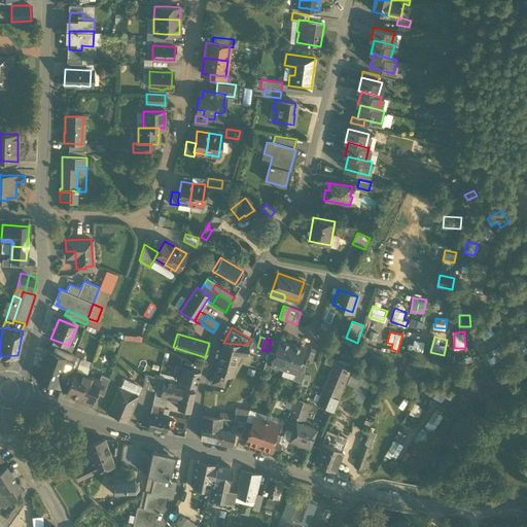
[(272,363),(283,367),(291,343),(279,339),(274,353),(271,363),(272,363)]
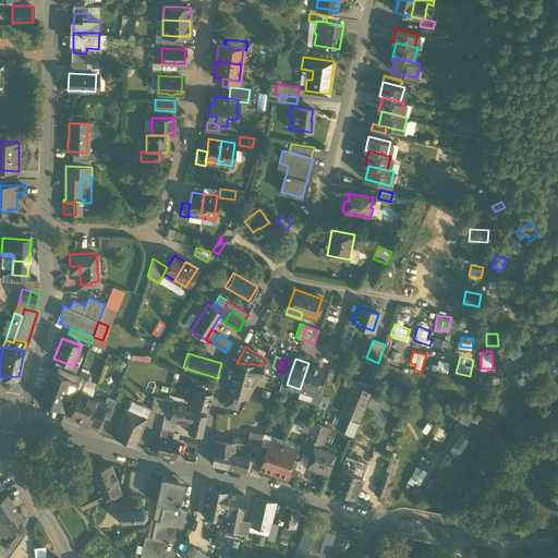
[(55,365),(58,367),(69,372),(72,365),(57,360),(55,365)]
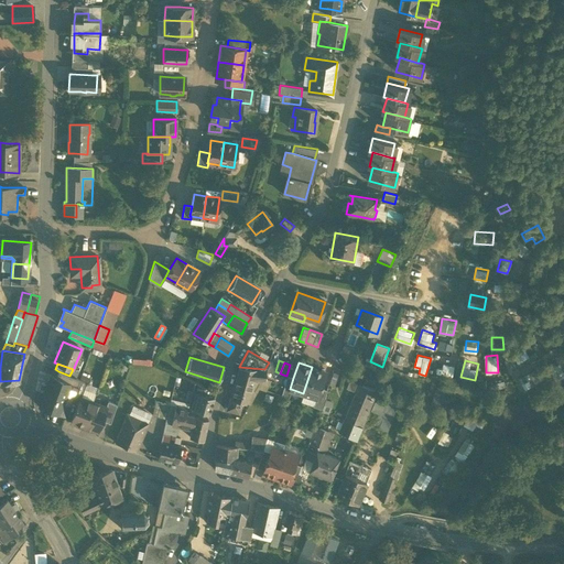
[(241,400),(243,400),(256,379),(264,377),(264,369),(239,367),(230,397),(234,397),(241,400)]
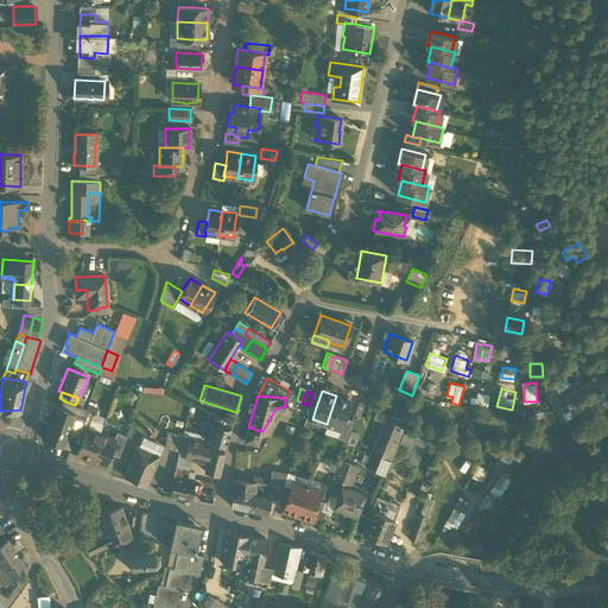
[(349,400),(336,396),(327,424),(340,429),(341,429),(344,417),(349,400)]
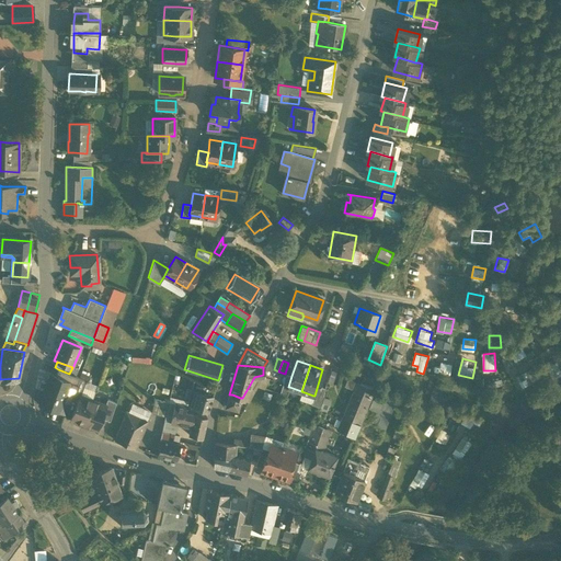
[(533,368),(517,375),(522,386),(537,378),(533,368)]
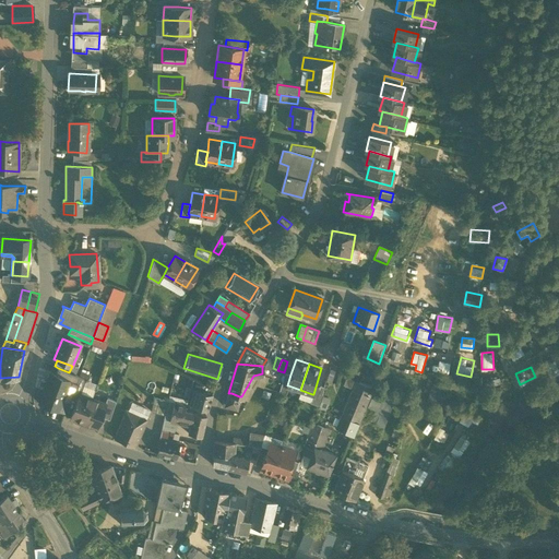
[(69,381),(75,383),(79,376),(69,372),(58,368),(55,375),(70,380),(69,381)]
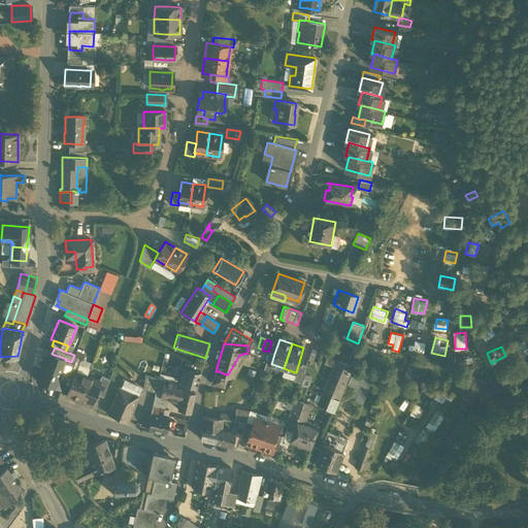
[(37,378),(56,386),(65,360),(66,359),(52,354),(47,352),(37,378)]
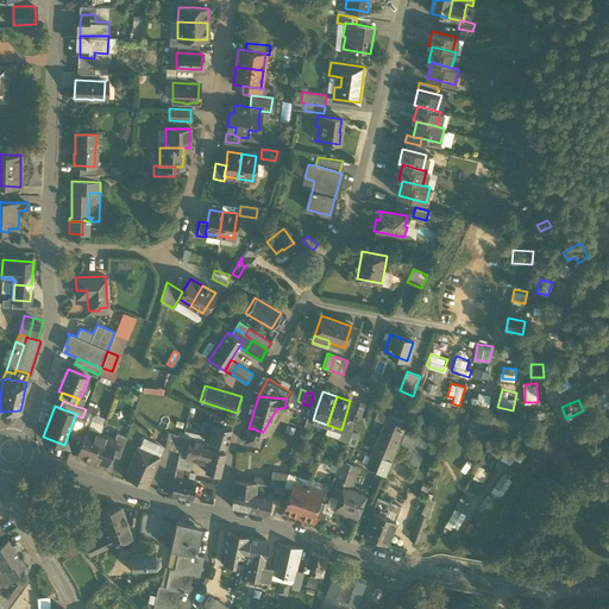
[(303,426),(311,429),(314,420),(313,420),(316,408),(311,406),(309,408),(303,426)]
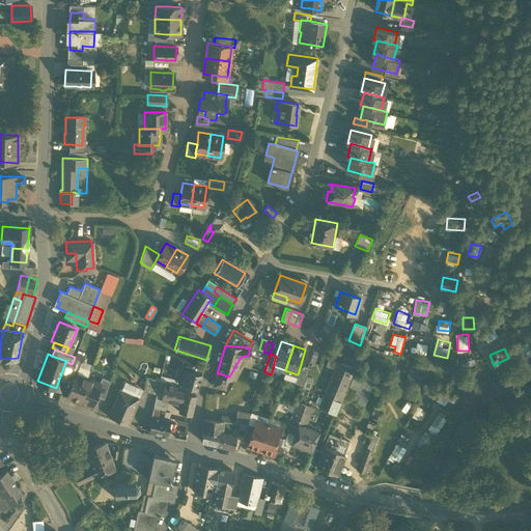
[(83,360),(75,357),(72,364),(67,374),(75,376),(76,374),(81,361),(82,362),(83,360)]
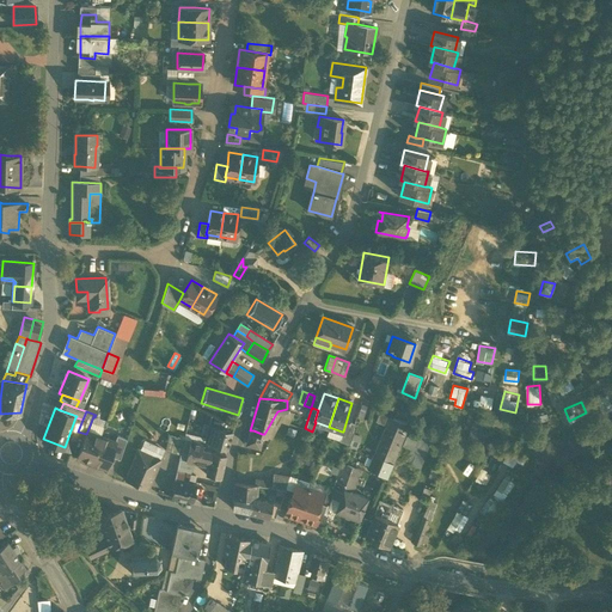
[(377,457),(392,417),(390,416),(374,454),(377,457)]
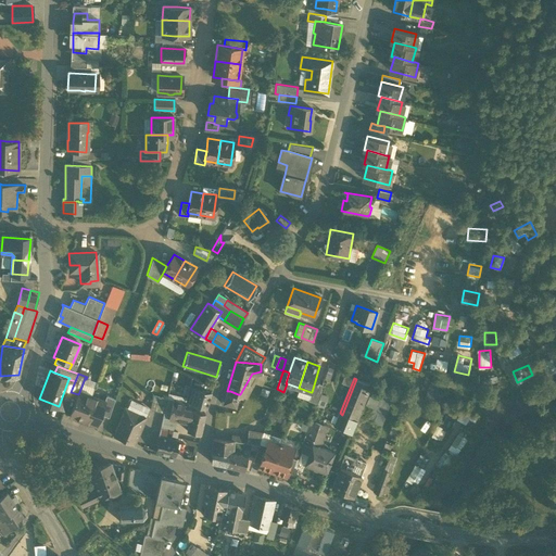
[(422,400),(437,405),(445,382),(431,378),(422,400)]
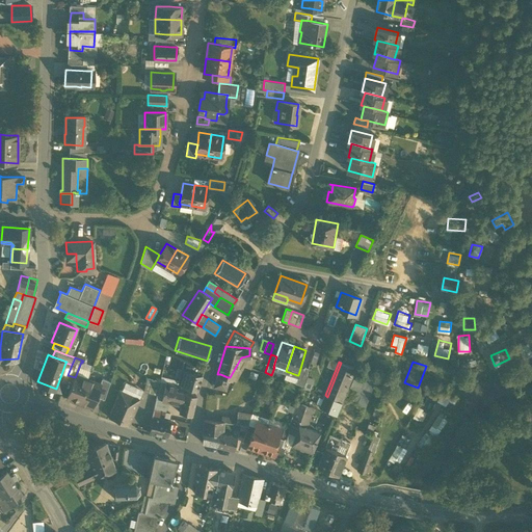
[(320,407),(336,415),(354,368),(341,363),(327,397),(325,395),(320,407)]
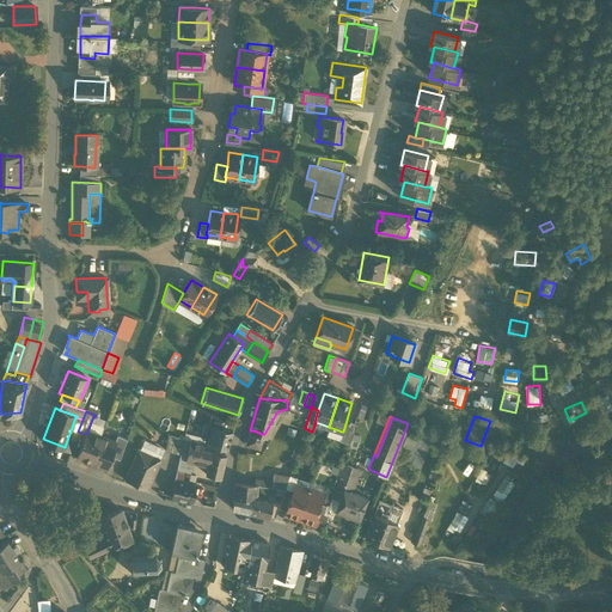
[(340,440),(348,442),(354,422),(347,420),(343,432),(342,432),(340,440)]
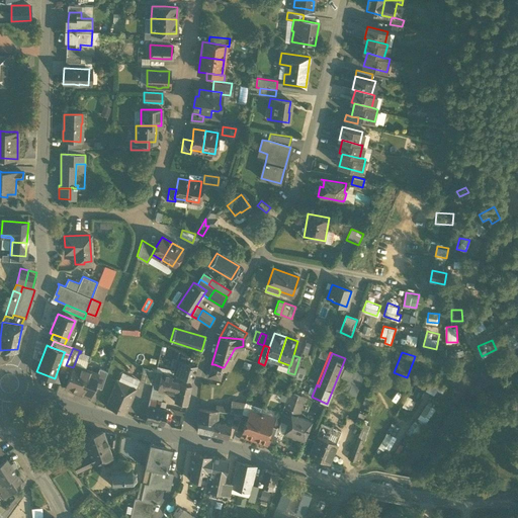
[(76,362),(85,365),(87,360),(78,357),(76,362)]
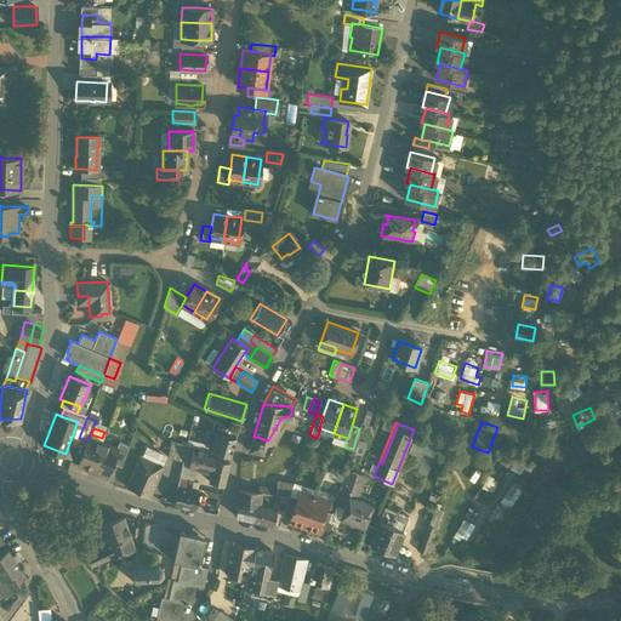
[(210,448),(231,454),(235,439),(228,438),(228,437),(215,432),(210,448)]
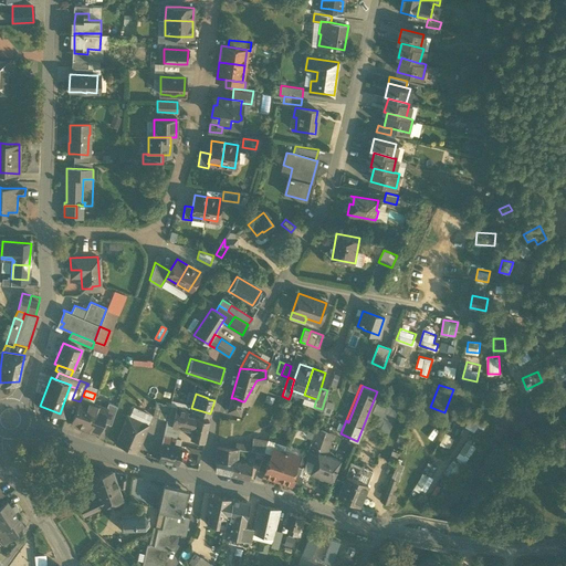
[(316,399),(304,395),(301,404),(314,407),(316,399)]
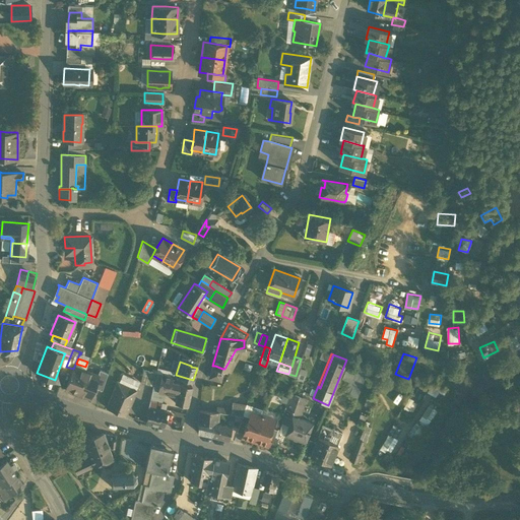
[(211,377),(219,379),(222,369),(215,366),(211,377)]
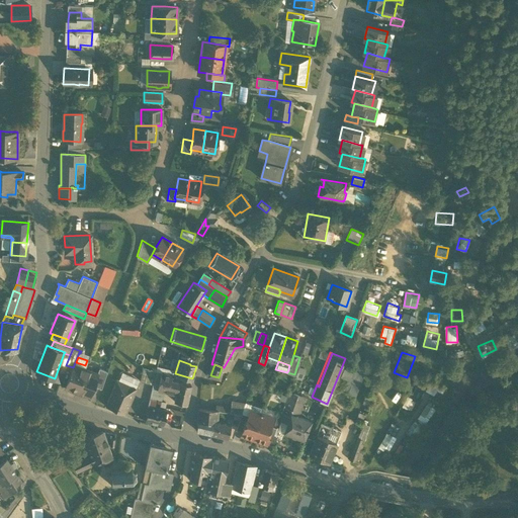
[(347,364),(345,367),(363,374),(364,371),(347,364)]
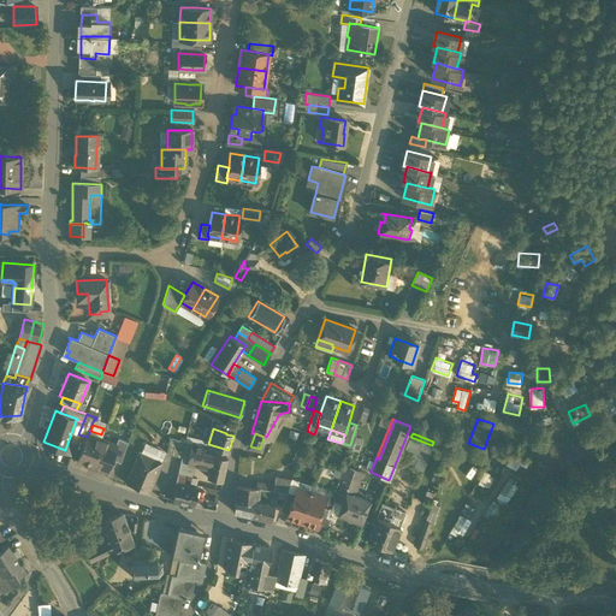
[(87,466),(90,467),(101,439),(88,434),(87,437),(77,461),(87,465),(87,466)]
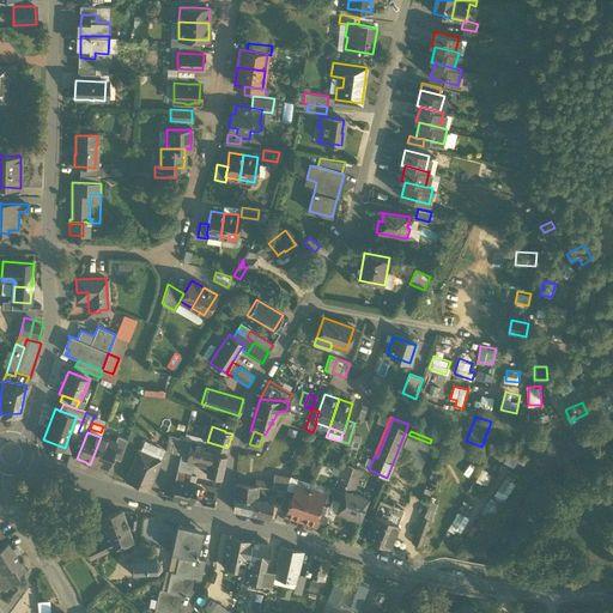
[(357,448),(362,435),(353,432),(349,444),(357,448)]
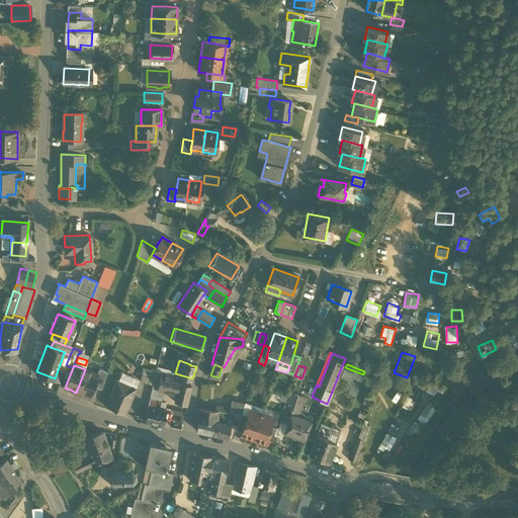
[(381,369),(376,366),(371,378),(377,380),(381,369)]
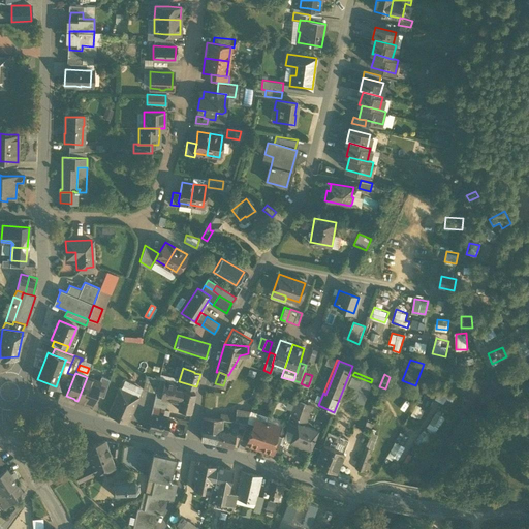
[(352,375),(348,385),(367,394),(371,382),(352,375)]
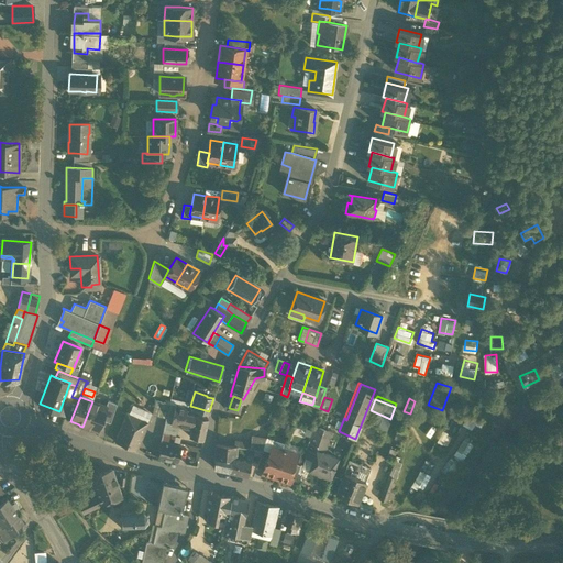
[(101,419),(110,422),(117,404),(108,400),(106,406),(101,419)]
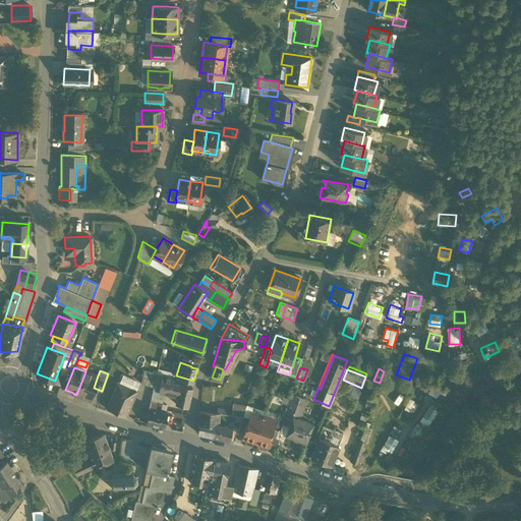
[(140,384),(154,387),(157,373),(143,370),(140,384)]
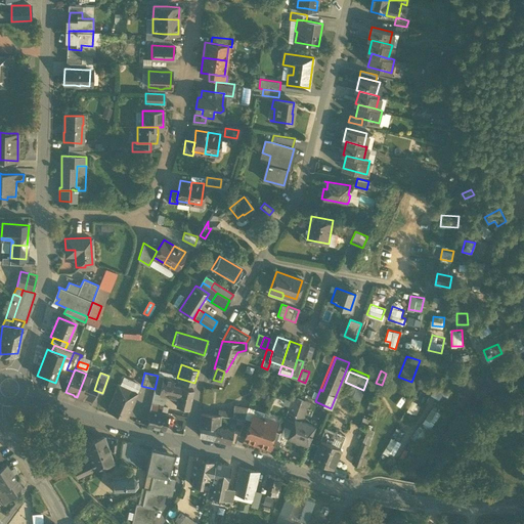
[(98,378),(86,374),(77,397),(80,398),(81,398),(90,401),(94,390),(98,378)]
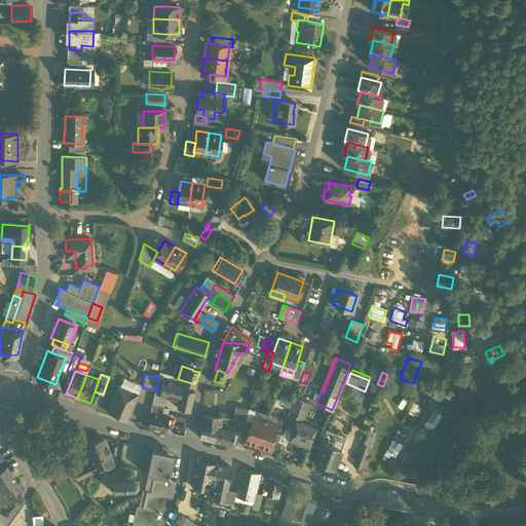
[(163,378),(158,377),(155,390),(154,395),(159,396),(163,378)]
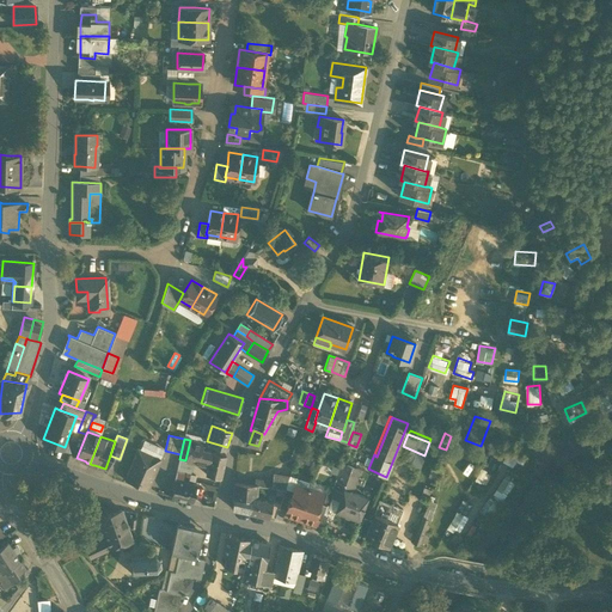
[(193,461),(208,465),(210,451),(202,450),(203,442),(190,440),(185,460),(193,461)]
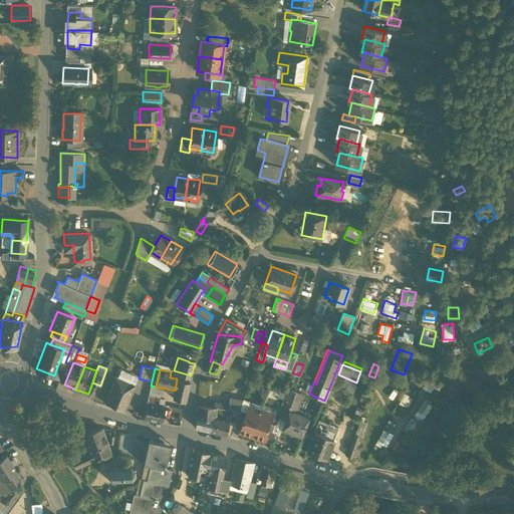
[(122,371),(119,378),(135,386),(138,378),(122,371)]
